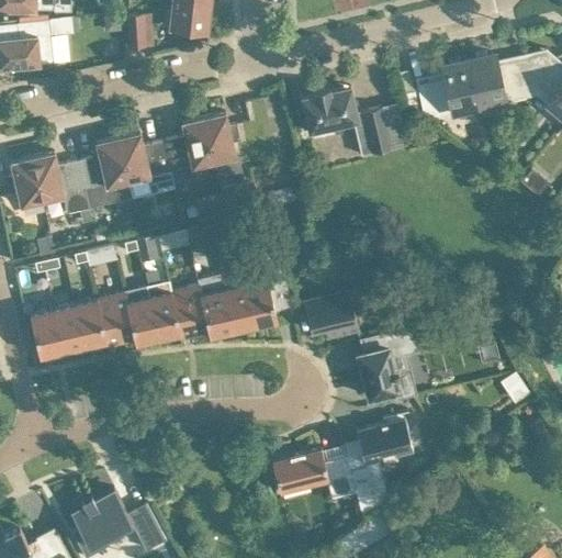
[(0,0),(0,10),(54,11),(54,0),(0,0)]
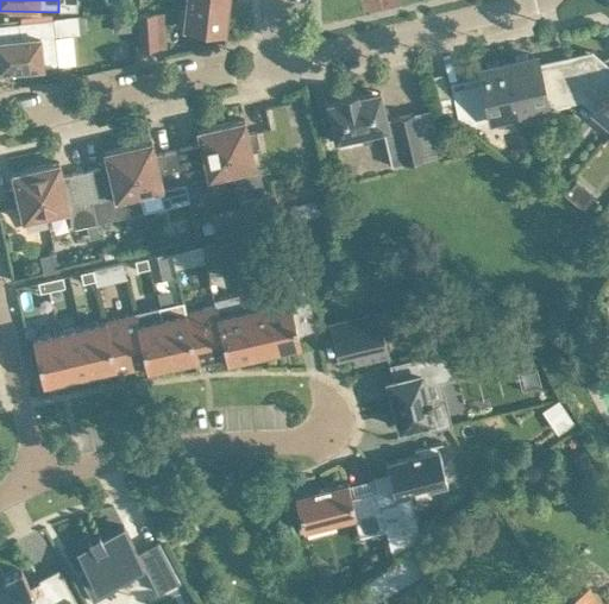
[(183,31),(225,36),(227,6),(186,1),(183,31)]
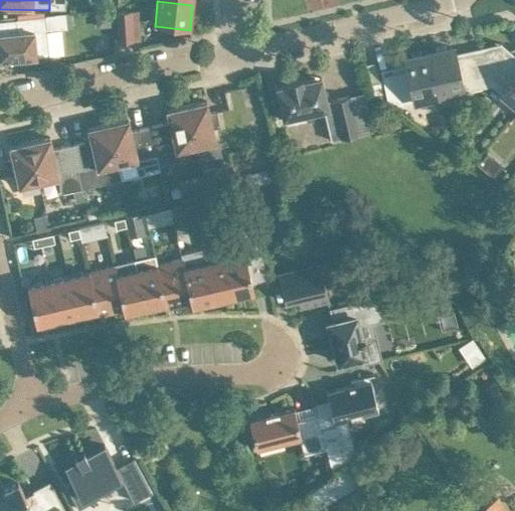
[(131,13),(117,14),(119,44),(133,43),(131,13)]
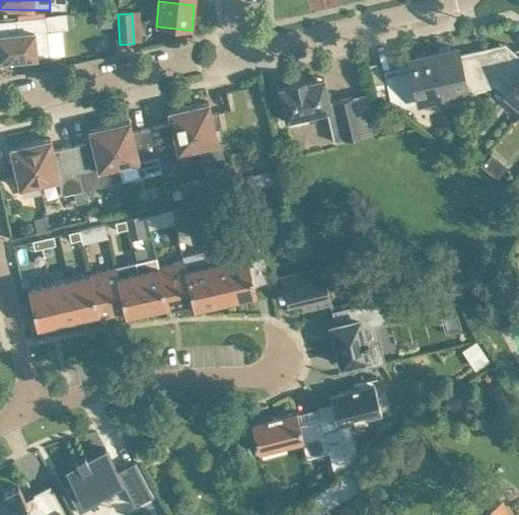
[(16,35),(0,37),(0,63),(50,59),(47,33),(67,31),(65,17),(15,21),(16,35)]
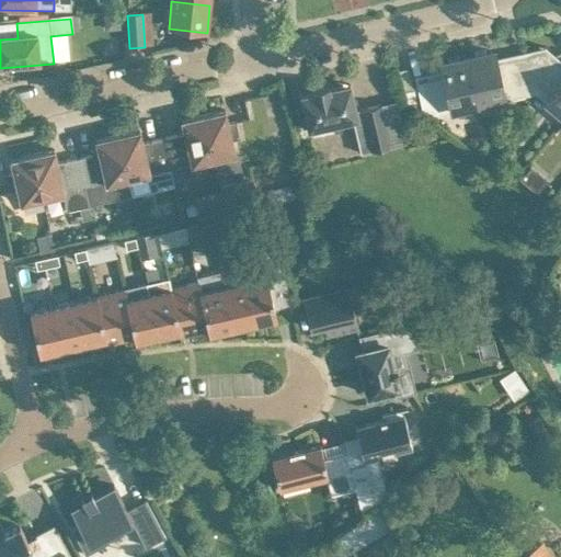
[(476,59),(467,61),(478,106),(503,101),(503,103),(523,99),(524,99),(531,97),(524,61),(496,67),(494,60),(493,55),(485,57),(484,54),(474,56),(476,59)]
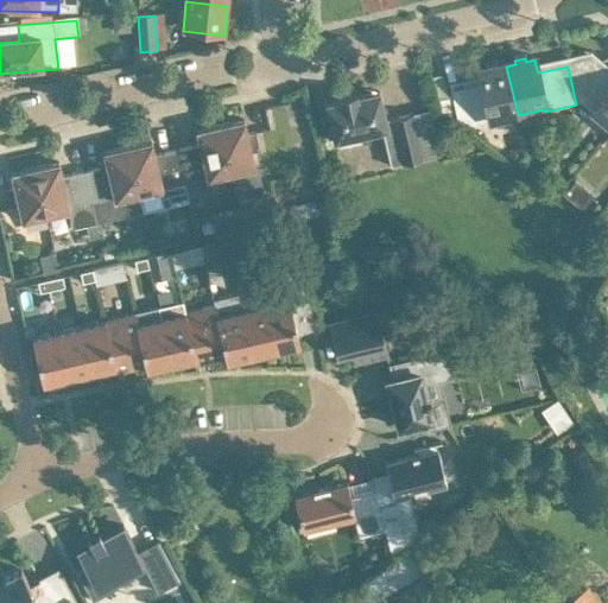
[(607,77),(588,62),(568,67),(576,105),(577,105),(582,103),(593,113),(607,126),(607,77)]
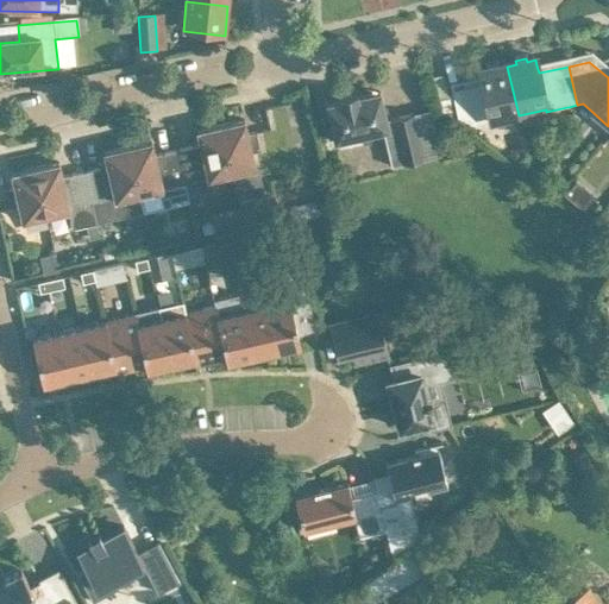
[(482,86),(451,93),(457,117),(458,124),(468,131),(470,130),(491,125),(490,121),(519,115),(507,67),(497,68),(496,64),(487,67),(487,70),(478,73),(481,81),(482,86)]
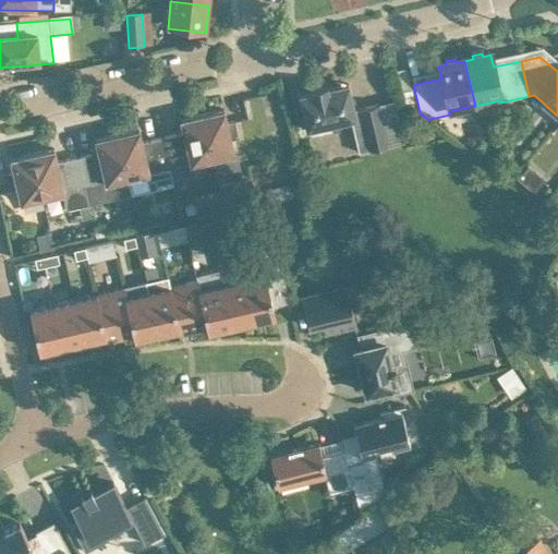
[(350,122),(358,156),(388,148),(378,107),(353,112),(348,87),(327,92),(326,89),(311,93),(312,95),(299,98),(306,132),(311,131),(312,135),(326,132),(325,128),(350,122)]
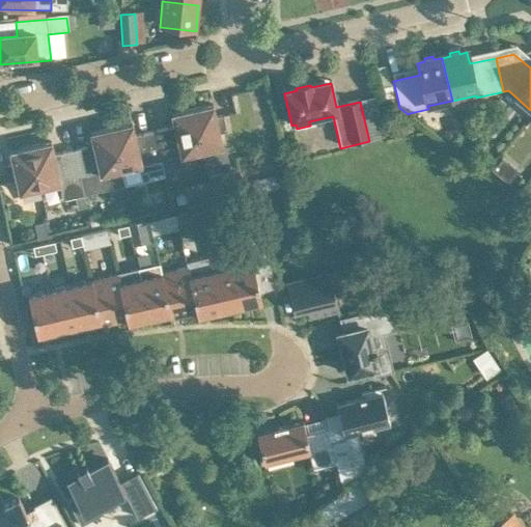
[(216,119),(213,107),(192,112),(201,153),(222,148),(219,135),(226,133),(223,117),(216,119)]
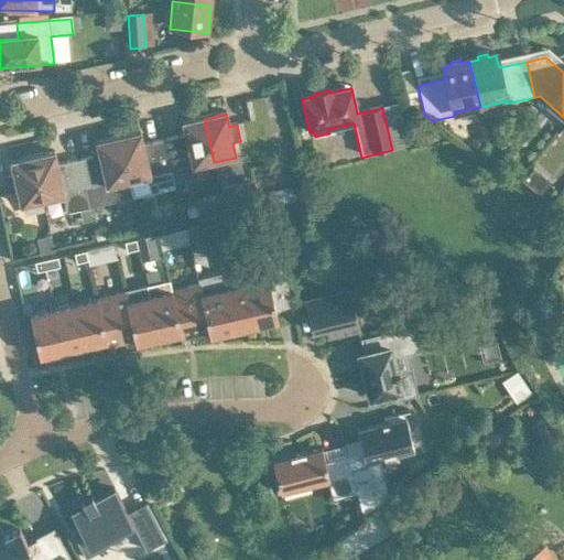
[(185,137),(164,141),(171,172),(174,184),(196,179),(194,168),(214,162),(204,119),(182,124),(185,137)]
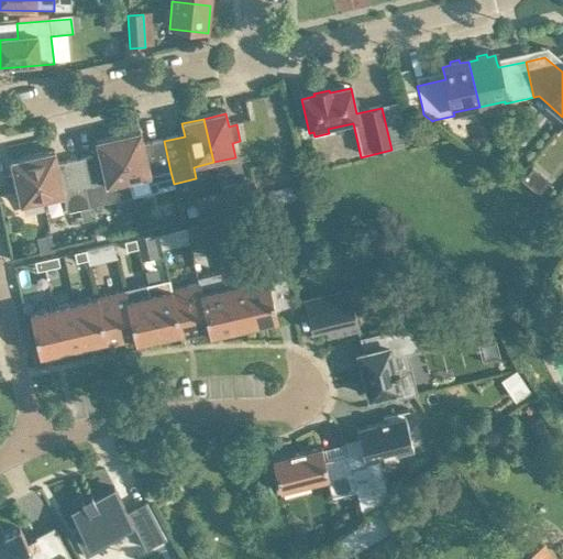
[(433,128),(410,133),(414,146),(437,141),(433,128)]
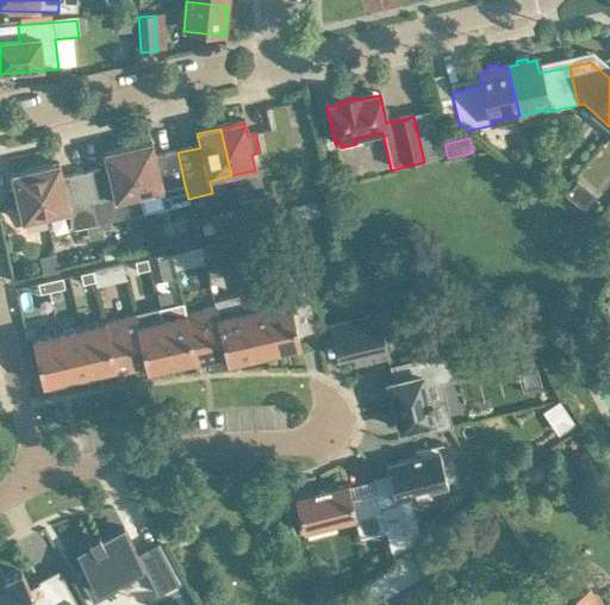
[(151,144),(128,150),(138,197),(185,186),(178,153),(155,158),(151,144)]
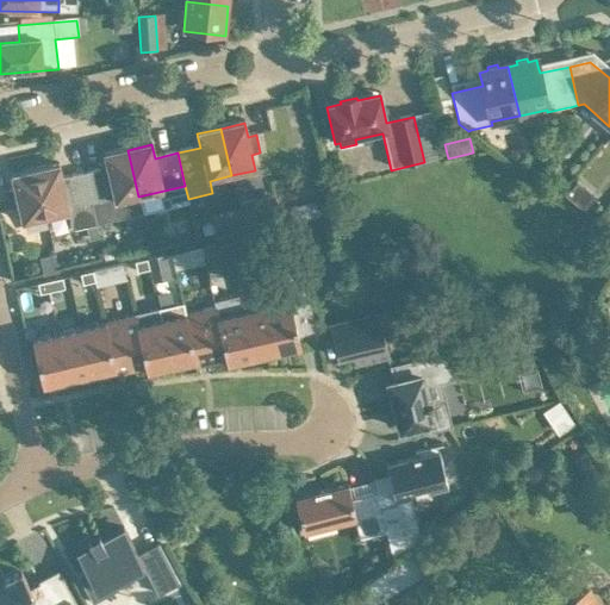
[(100,170),(85,174),(92,207),(92,209),(94,220),(95,225),(119,220),(114,203),(138,197),(128,150),(104,155),(106,163),(107,169),(100,170)]
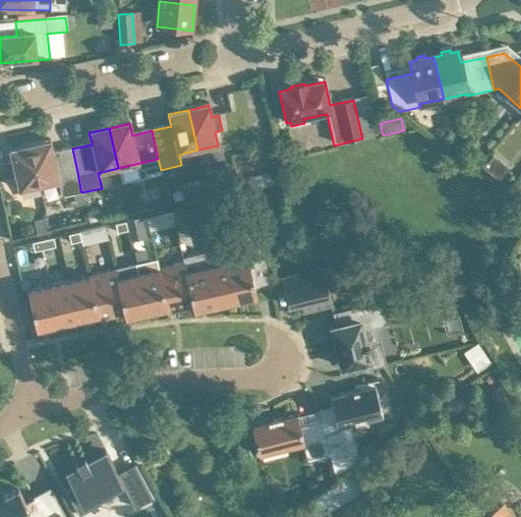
[(61,196),(81,192),(80,188),(78,178),(78,177),(72,149),(53,154),(50,141),(30,147),(39,186),(58,182),(61,196)]
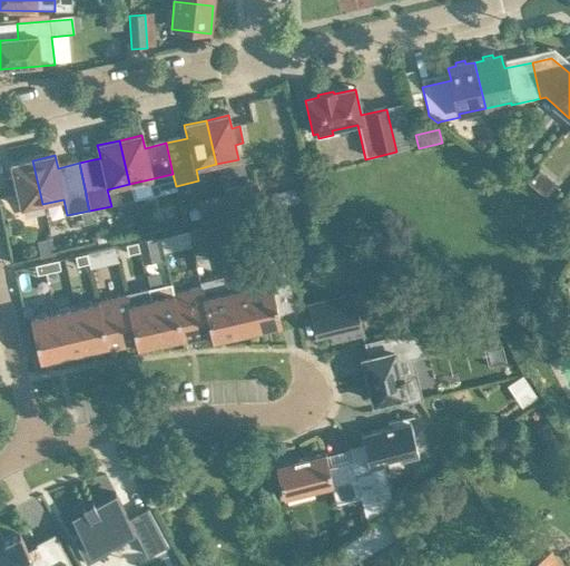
[(21,210),(42,204),(32,160),(10,165),(13,178),(6,181),(9,197),(18,195),(21,210)]
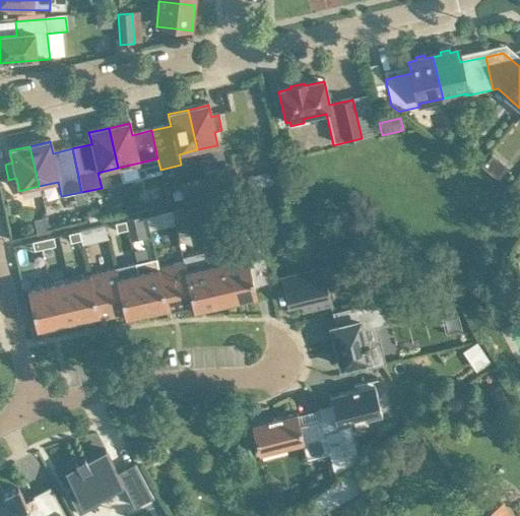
[(216,173),(203,176),(204,180),(206,189),(219,186),(216,173)]
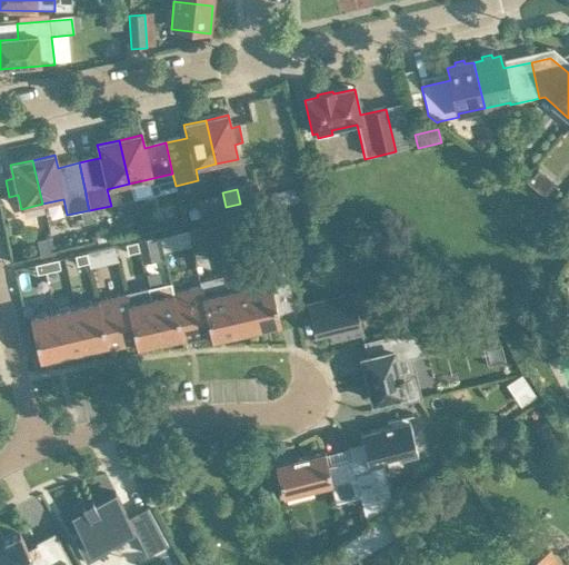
[(197,204),(201,221),(228,216),(226,207),(223,197),(197,204)]
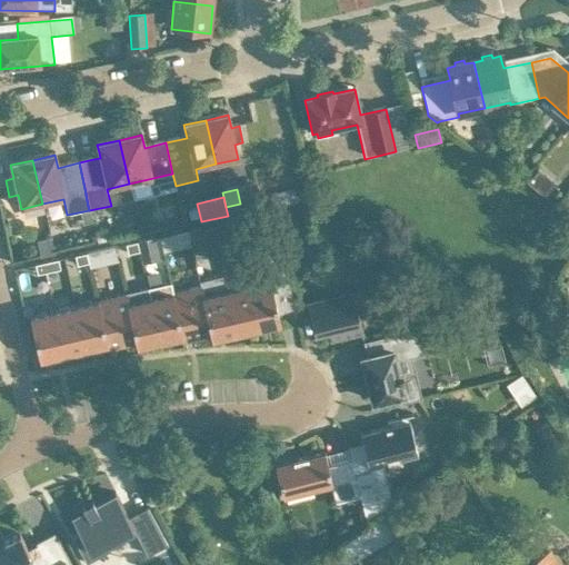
[(212,221),(215,230),(227,228),(225,218),(212,221)]
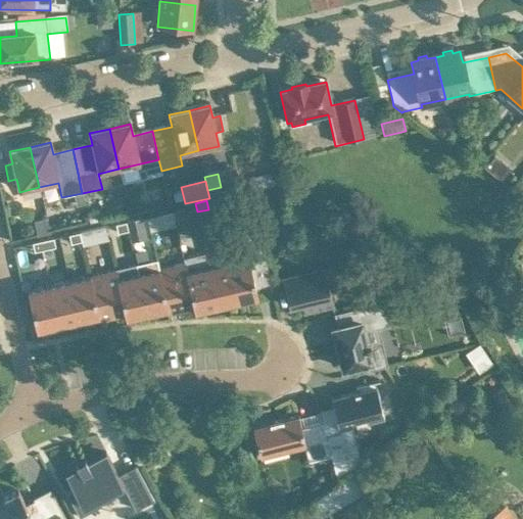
[(193,209),(173,214),(175,223),(195,218),(193,209)]
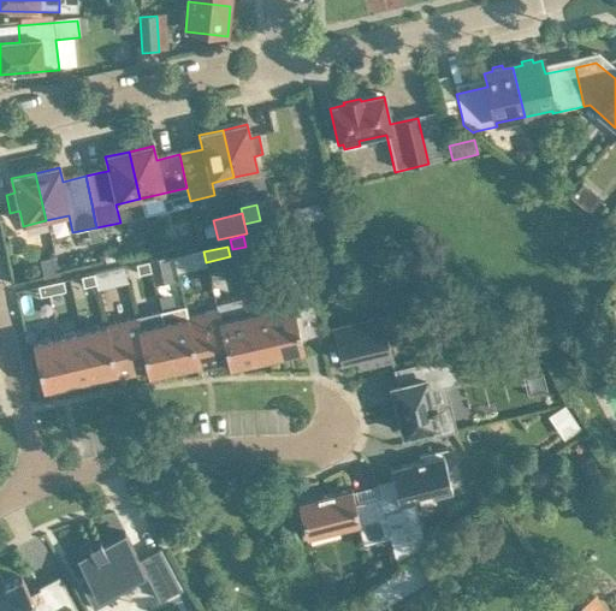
[(203,251),(191,255),(193,265),(206,262),(203,251)]
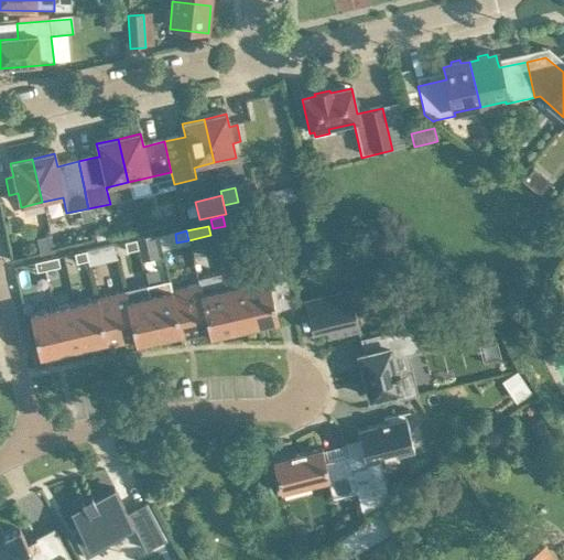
[(40,256),(54,252),(51,237),(41,239),(41,241),(36,241),(40,256)]
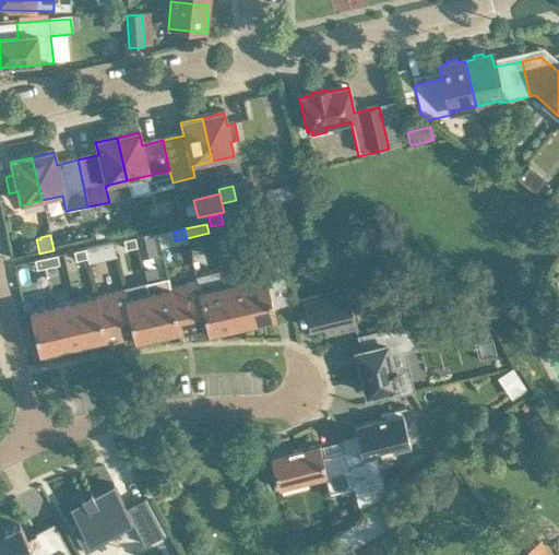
[(134,240),(123,243),(126,251),(137,249),(134,240)]
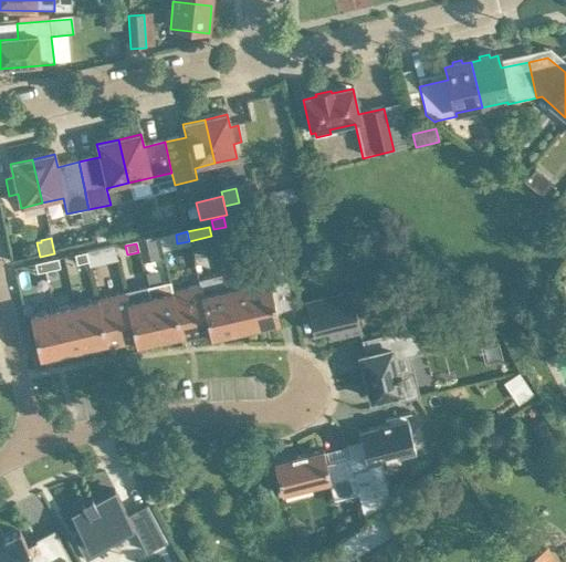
[(118,247),(91,253),(94,266),(122,259),(118,247)]
